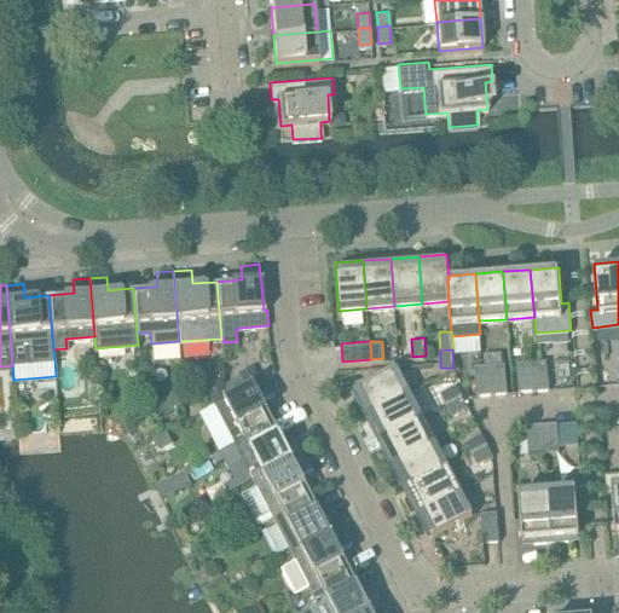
[(490,363),(492,392),(508,391),(505,362),(503,362),(502,351),(485,352),(485,363),(490,363)]
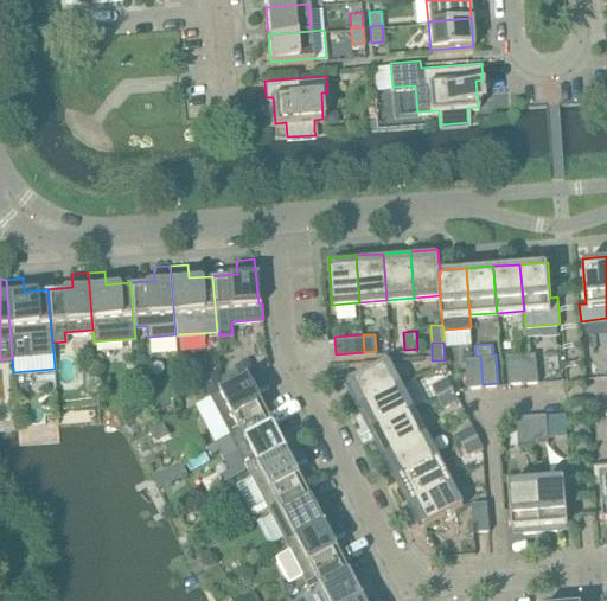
[(536,351),(522,352),(524,381),(538,379),(536,351)]
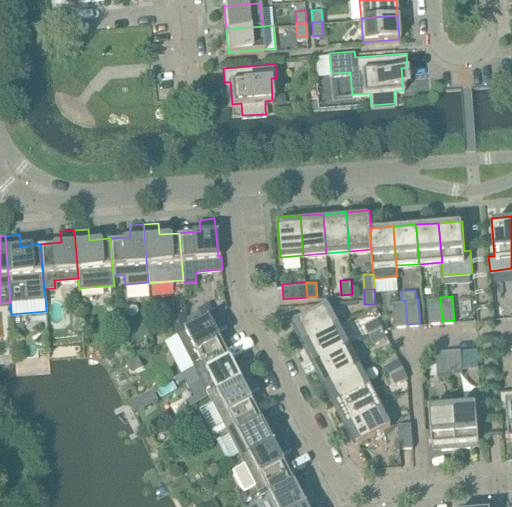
[(427,298),(429,322),(442,321),(440,297),(427,298)]
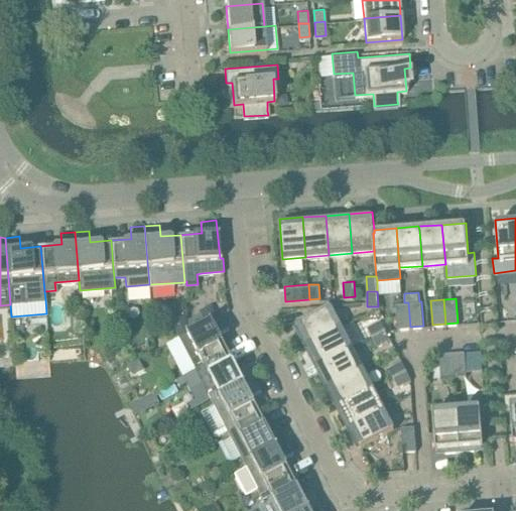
[(212,302),(200,308),(201,311),(206,322),(219,314),(212,302)]
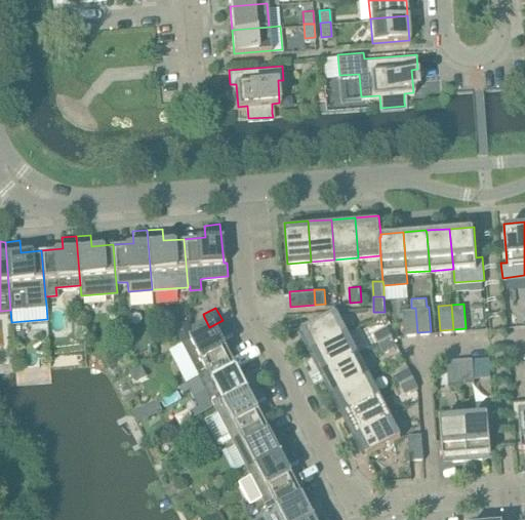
[(405,333),(417,332),(415,308),(411,308),(403,309),(405,333)]
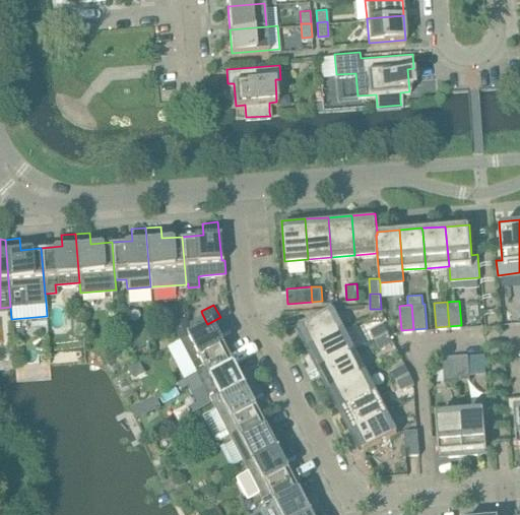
[(297,325),(308,346),(343,328),(332,307),(297,325)]
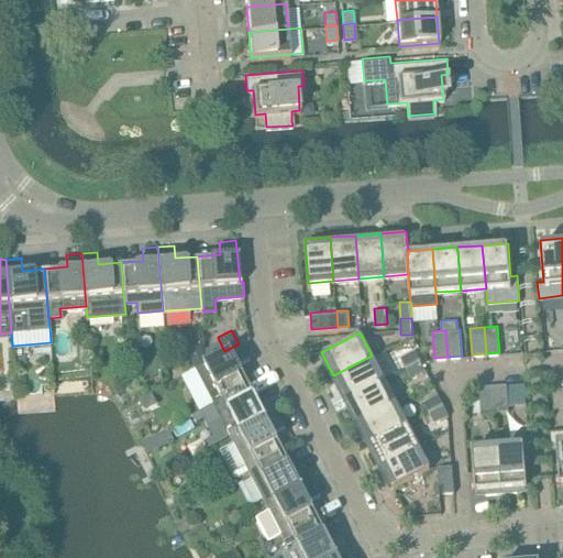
[(206,360),(195,365),(208,390),(213,400),(213,401),(250,382),(239,362),(250,357),(242,341),(239,343),(224,351),(206,360)]
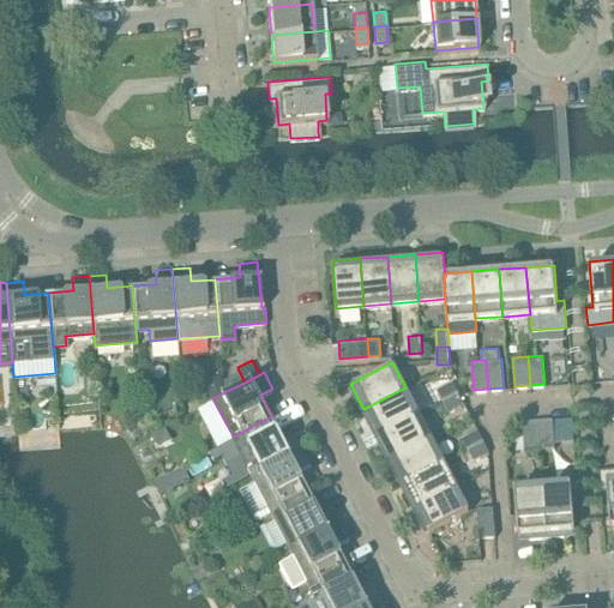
[(405,387),(363,409),(375,433),(417,411),(433,404),(420,379),(405,387)]
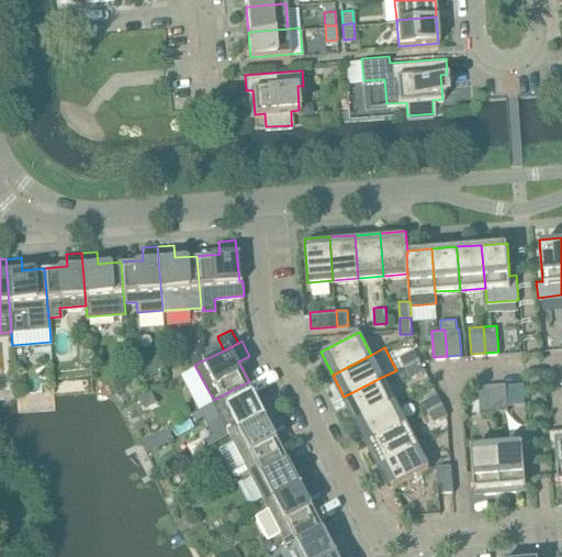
[(404,366),(418,358),(414,348),(398,356),(404,366)]
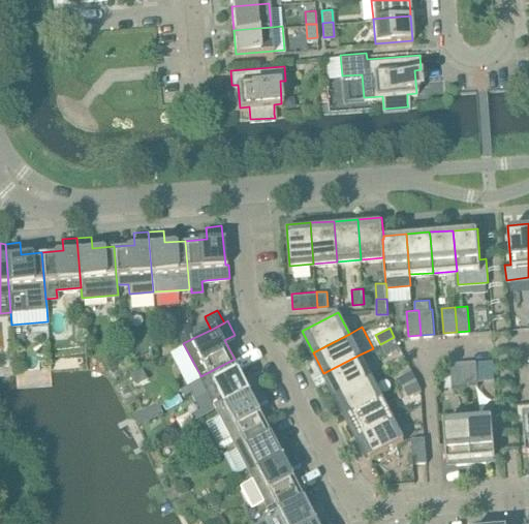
[(385,355),(399,347),(394,337),(380,344),(385,355)]
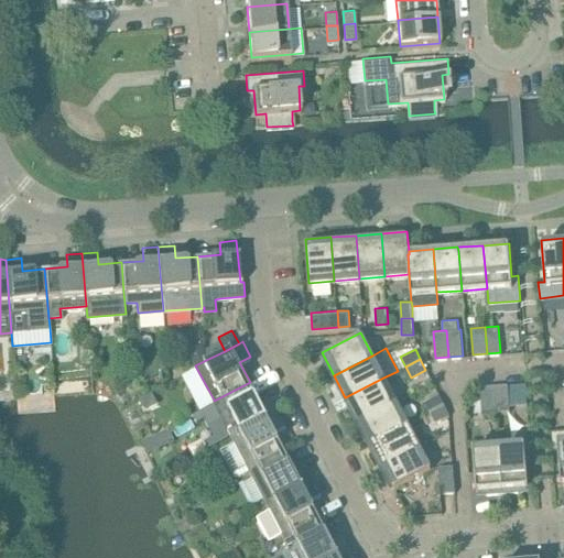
[(396,400),(383,378),(345,397),(357,419),(396,400)]
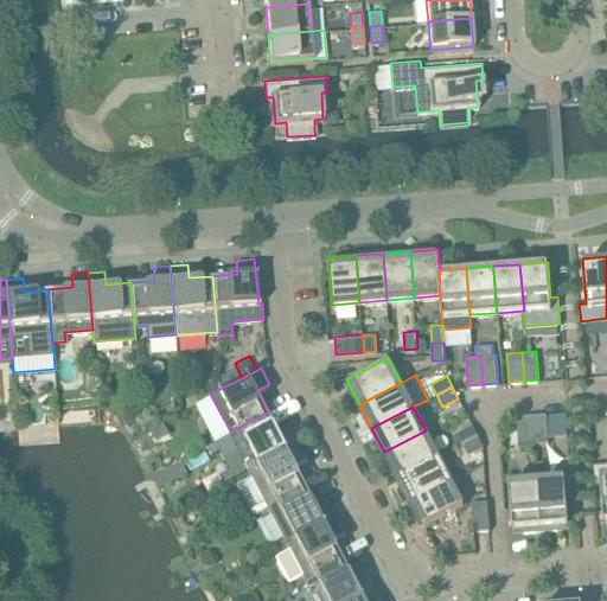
[(216,439),(208,443),(211,452),(219,448),(230,467),(222,472),(227,480),(237,474),(249,468),(300,442),(292,427),(280,433),(269,411),(230,432),(216,439)]
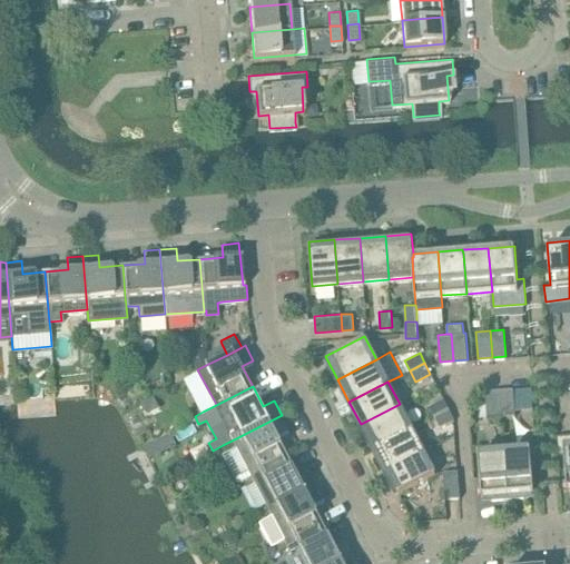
[(529,395),(528,386),(513,387),(514,396),(529,395)]
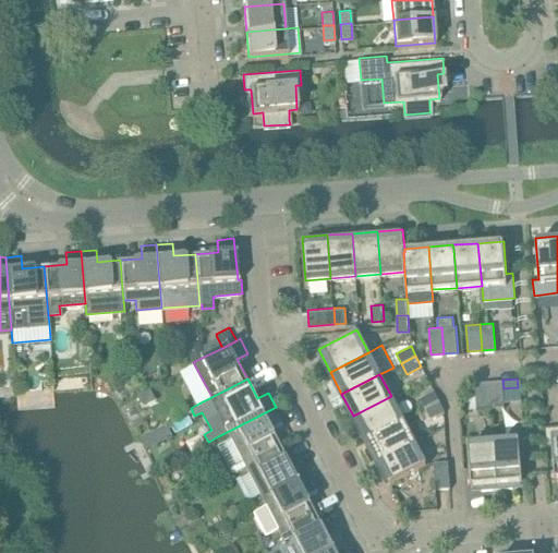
[(501,380),(488,381),(490,407),(504,406),(501,380)]
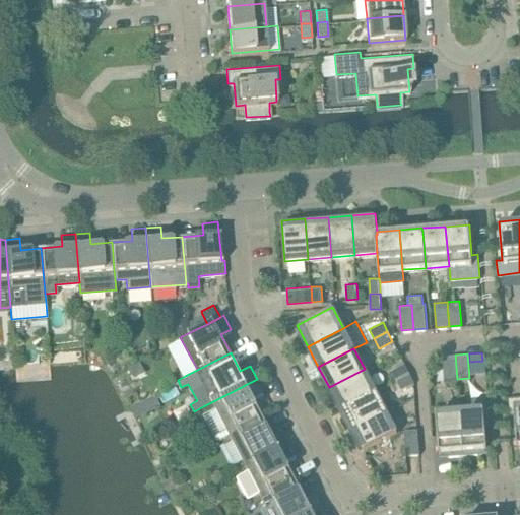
[(457,379),(455,355),(442,356),(444,380),(457,379)]
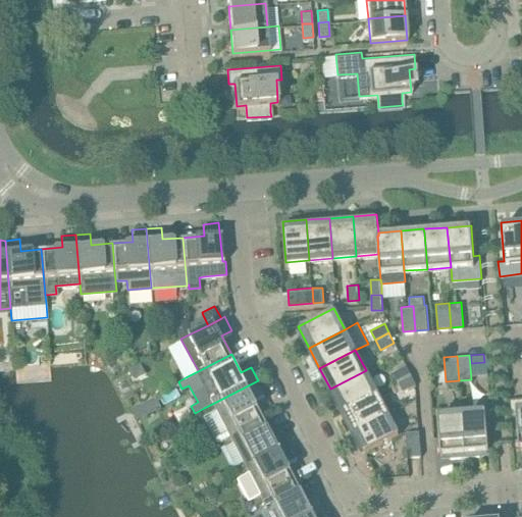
[(392,371),(397,380),(410,373),(405,364),(392,371)]
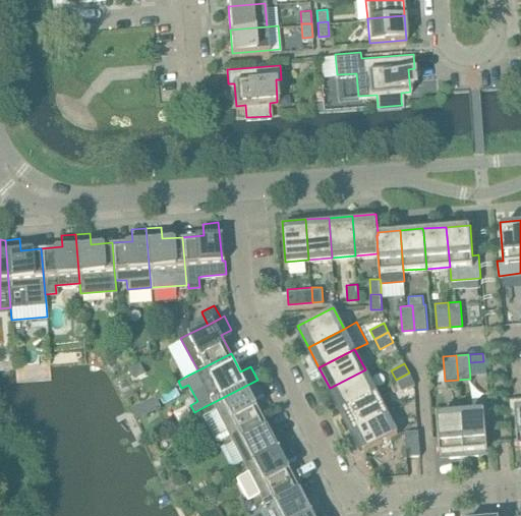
[(330,388),(336,401),(340,409),(375,391),(365,369),(330,388)]
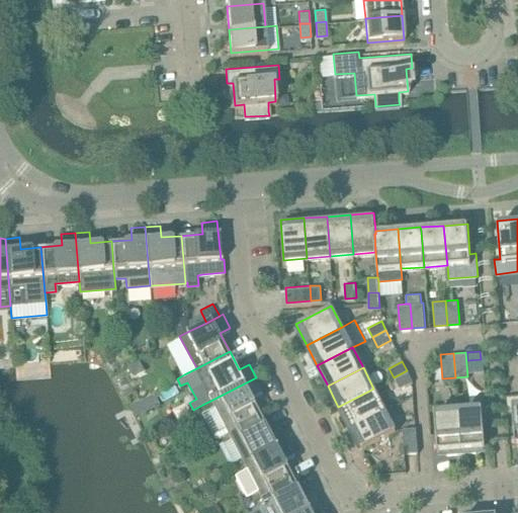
[(411,380),(407,370),(394,377),(399,387),(411,380)]
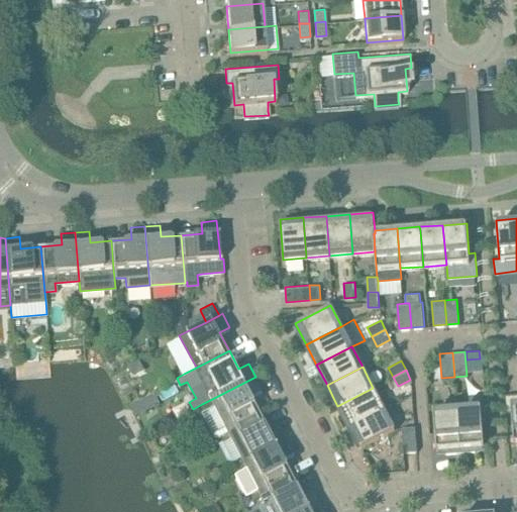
[(255,377),(212,399),(215,404),(226,426),(213,433),(215,437),(228,430),(262,413),(251,395),(262,389),(255,377)]
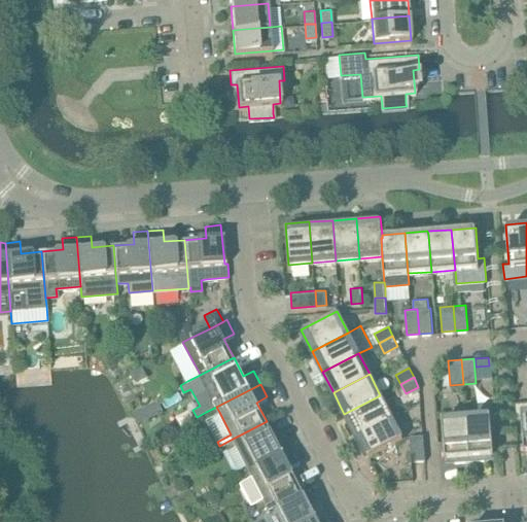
[(391,416),(380,395),(344,414),(355,435),(391,416)]
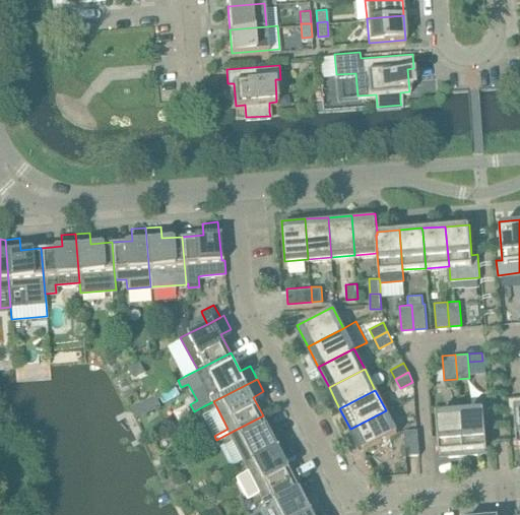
[(155,393),(142,399),(147,409),(160,403),(155,393)]
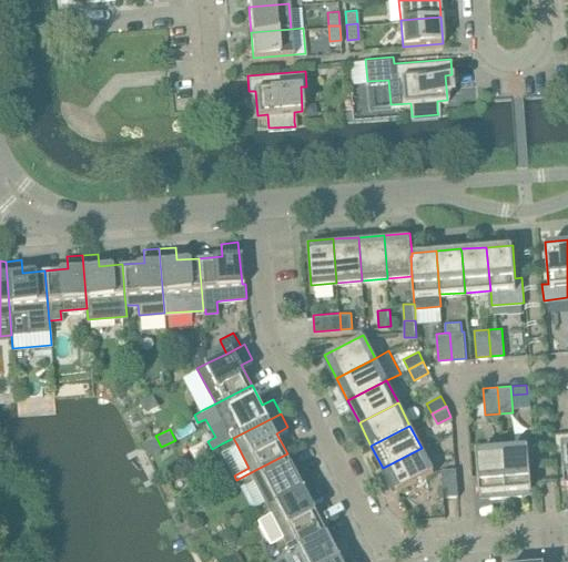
[(565,489),(567,488),(567,430),(555,432),(556,446),(561,446),(565,489)]
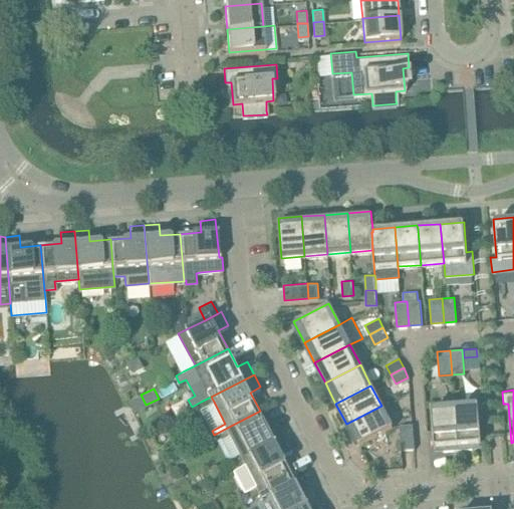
[(357,445),(360,443),(392,427),(381,406),(346,424),(357,445)]
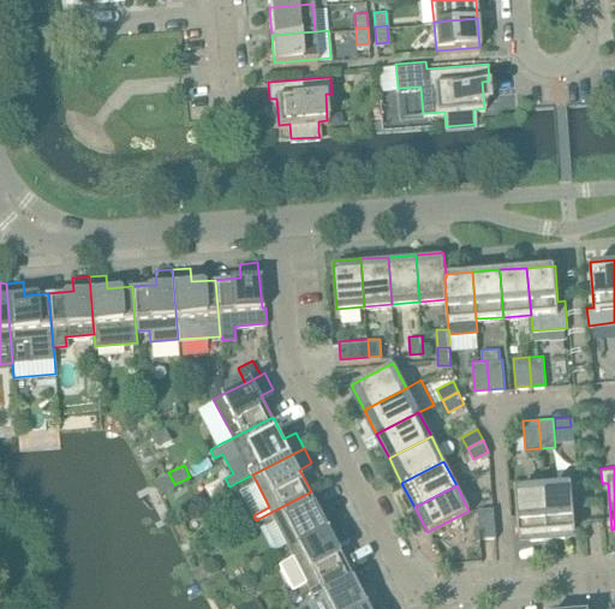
[(572,485),(544,488),(548,535),(575,532),(572,485)]
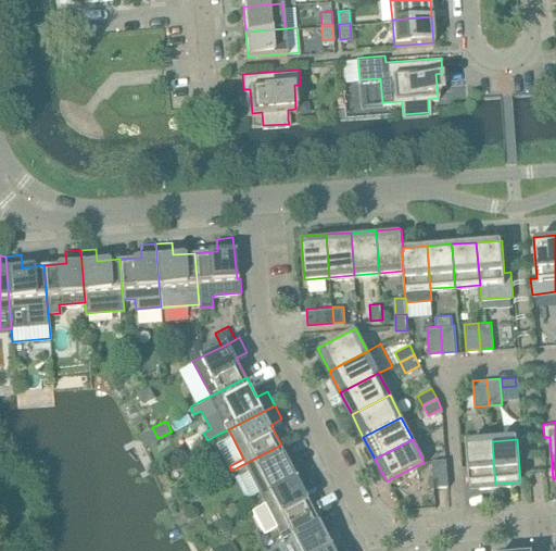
[(469,486),(495,484),(492,441),(466,443),(469,486)]
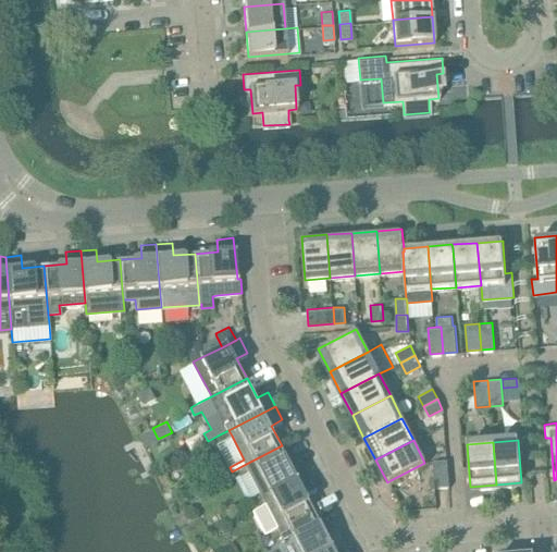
[(282,445),(246,464),(263,498),(310,474),(302,460),(292,465),(282,445)]
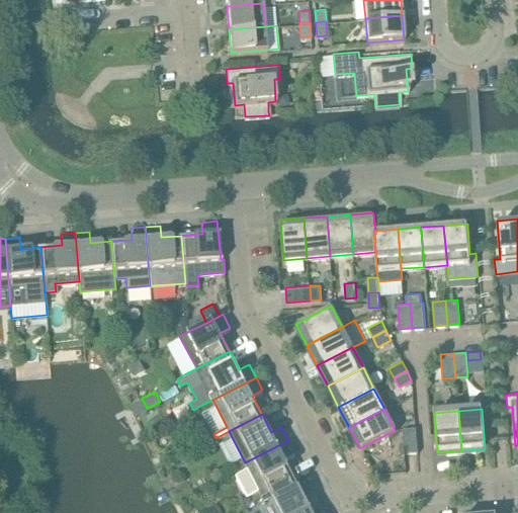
[(405,452),(418,450),(416,426),(403,427),(405,452)]
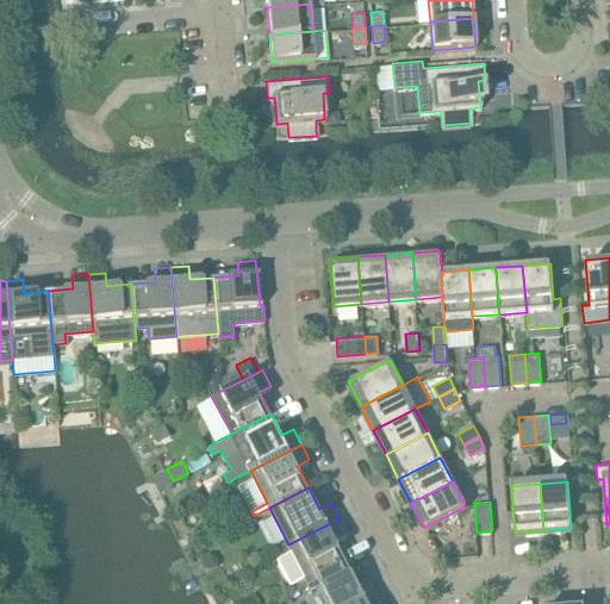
[(340,518),(288,545),(307,581),(347,561),(335,539),(347,533),(340,518)]
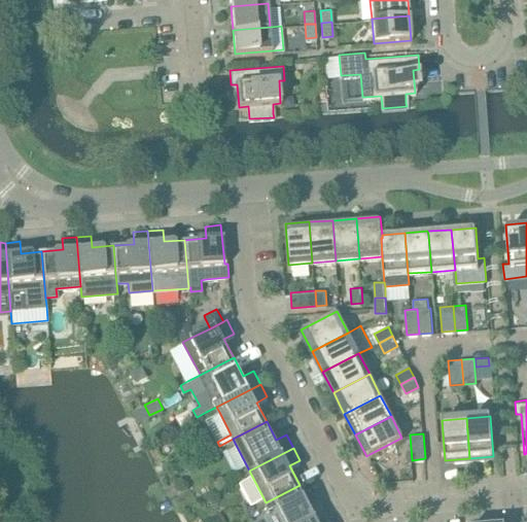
[(266,502),(262,505),(271,521),(305,521),(326,512),(319,498),(309,503),(300,485),(266,502)]
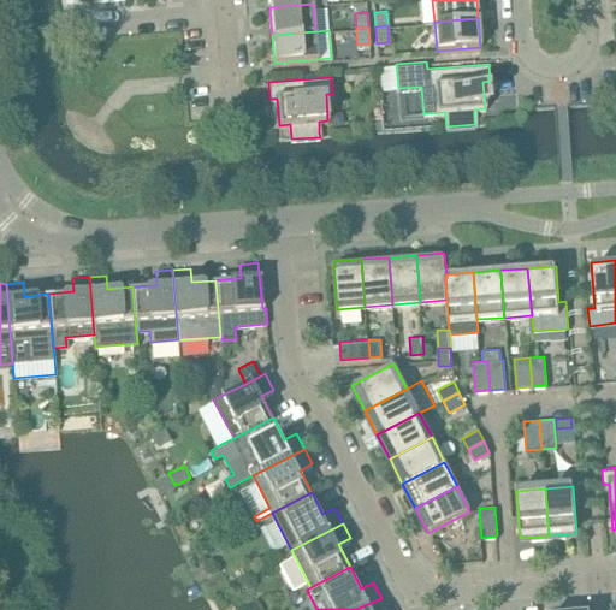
[(227,582),(223,572),(205,581),(211,591),(227,582)]
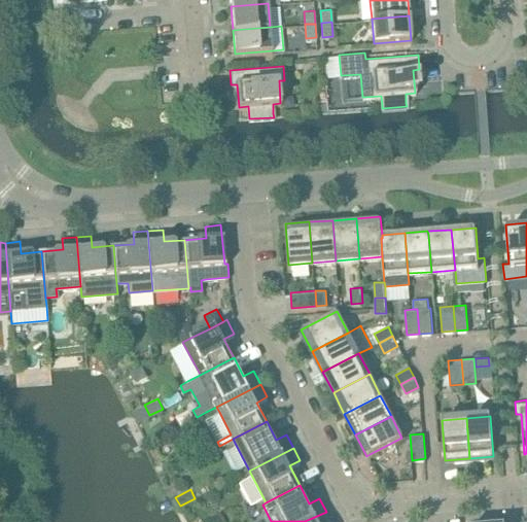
[(305,521),(331,521),(326,512),(305,521)]
